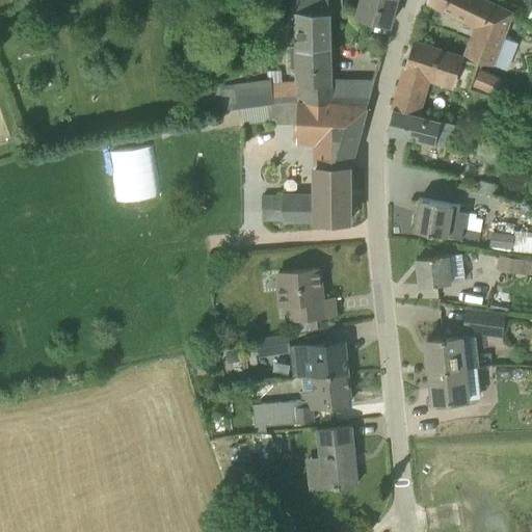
[(291,50),(330,51),(328,0),(295,0),(296,46),(291,46),(291,50)]
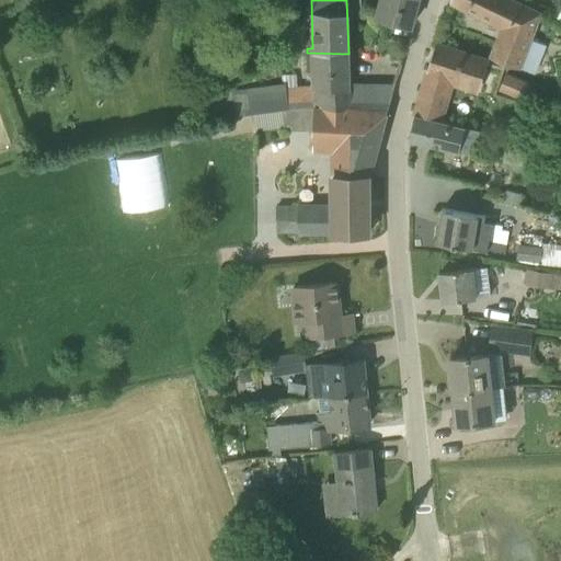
[(411,27),(419,0),(378,0),(374,18),(411,27)]
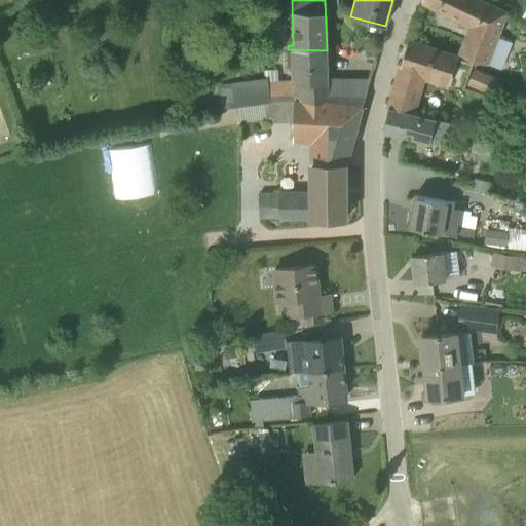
[(501,68),(512,41),(496,35),(504,13),(478,0),(422,0),(423,1),(468,26),(459,51),(501,68)]
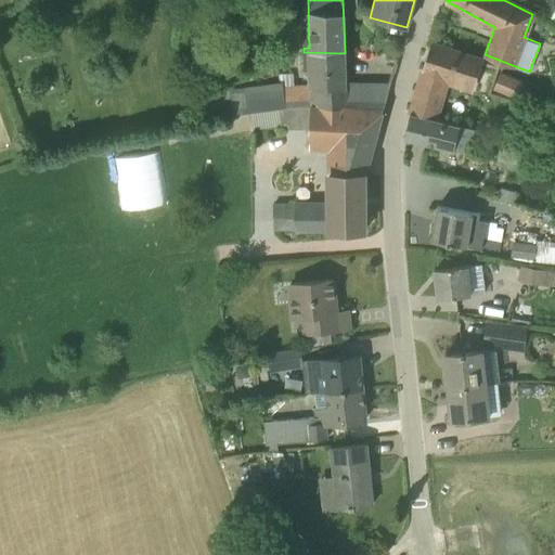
[(421,77),(449,86),(449,84),(473,91),(482,61),(430,44),(422,71),(421,77)]
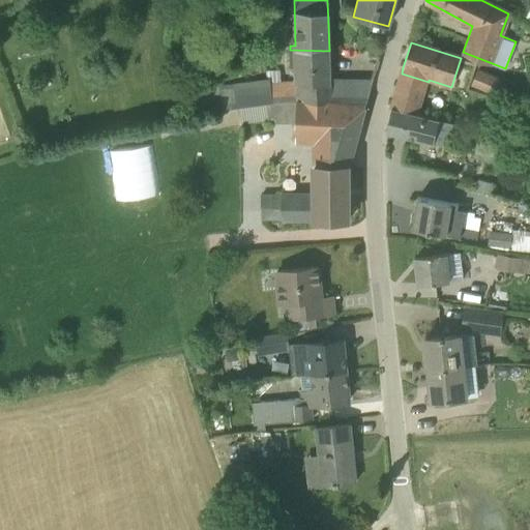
[(267,76),(233,81),(237,106),(265,101),(271,100),(290,100),(290,102),(367,100),(373,80),(344,80),(329,80),(329,51),(290,50),(290,68),(295,68),(295,80),(282,80),(267,81),(267,76)]
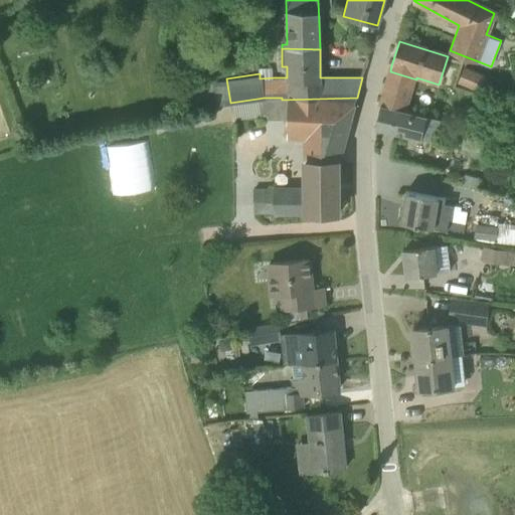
[(486,75),(464,66),(457,86),(479,95),(486,75)]
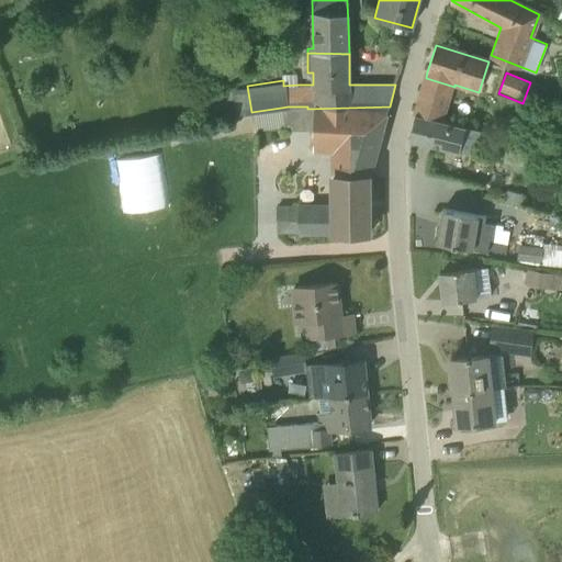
[(235,114),(251,112),(247,86),(231,88),(235,114)]
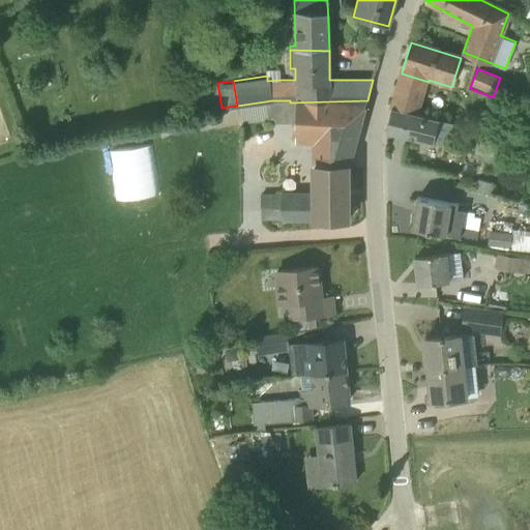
[(399,86),(393,106),(420,113),(425,92),(399,86)]
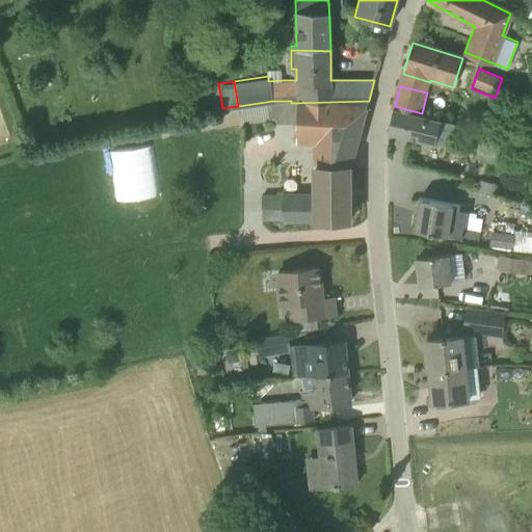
[(272,101),(266,102),(268,118),(274,118),(275,123),(296,123),(296,140),(320,140),(317,196),(282,196),(282,220),(351,219),(351,167),(357,144),(369,101),(291,103),(291,101),(272,101)]
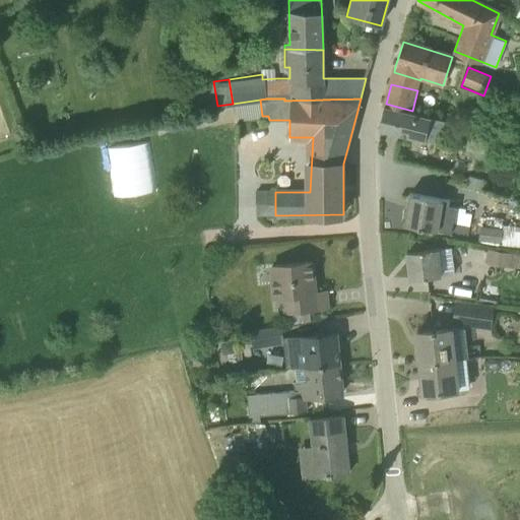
[(412,111),(386,104),(379,129),(403,135),(440,144),(446,120),(412,111)]
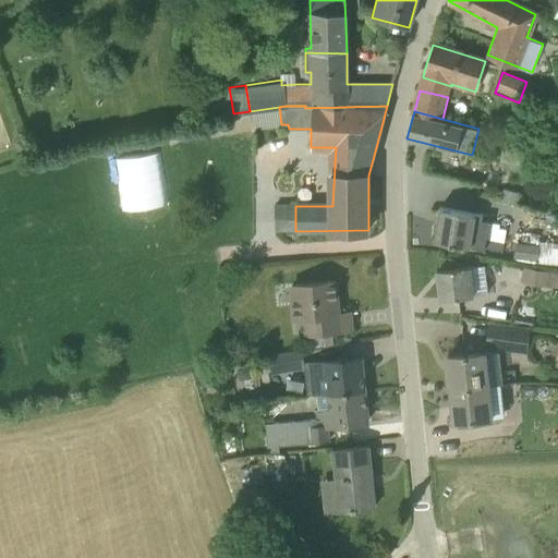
[(520,193),(505,189),(501,201),(517,205),(520,193)]
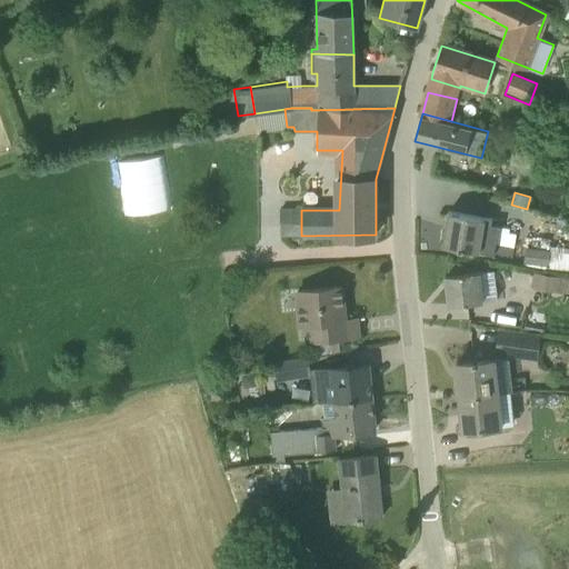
[(487,252),(492,219),(485,218),(486,218),(450,211),(443,246),(479,251),(487,252)]
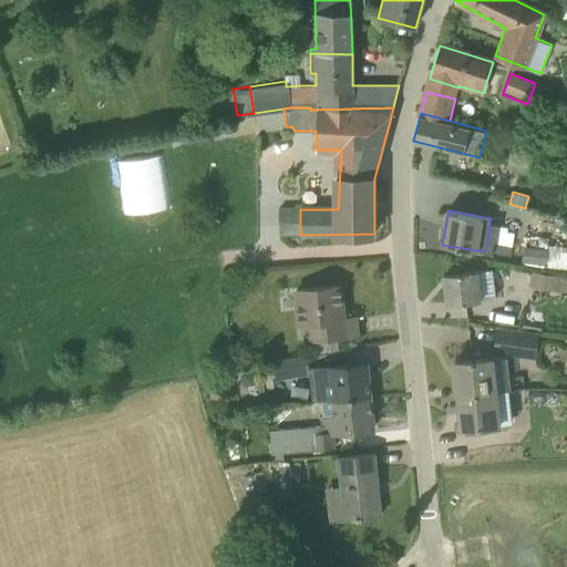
[(496,253),(515,256),(517,243),(497,240),(496,253)]
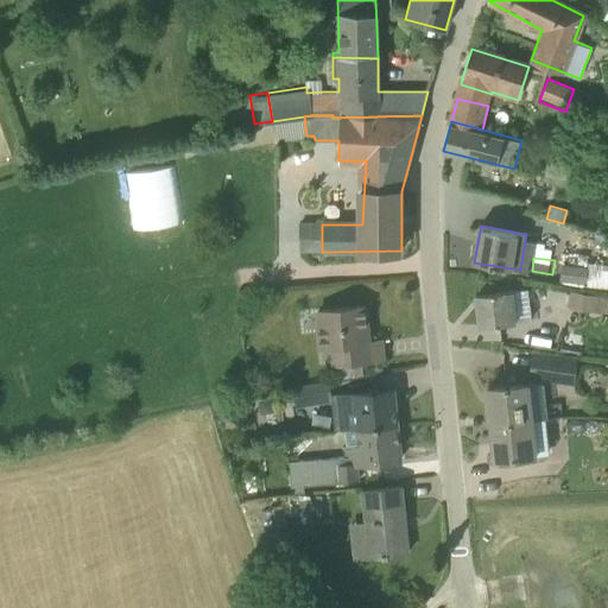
[(587,268),(562,265),(559,280),(584,284),(587,268)]
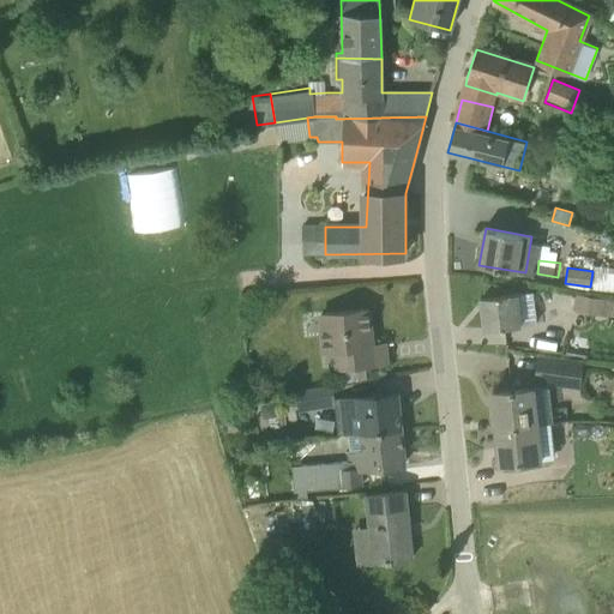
[(487,329),(522,325),(539,323),(535,290),(482,296),(487,329)]
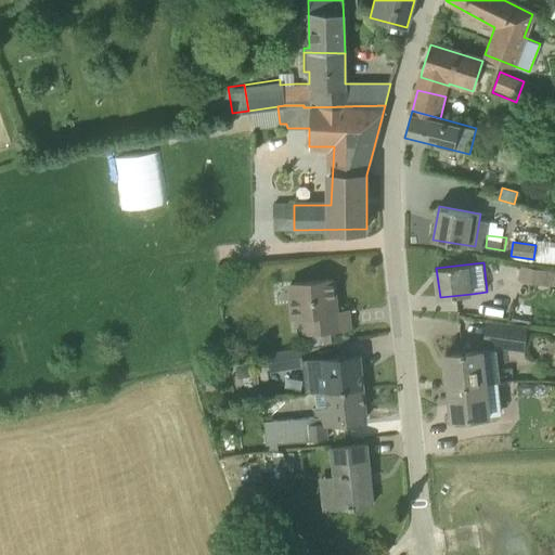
[(546,285),(547,270),(520,265),(518,280),(546,285)]
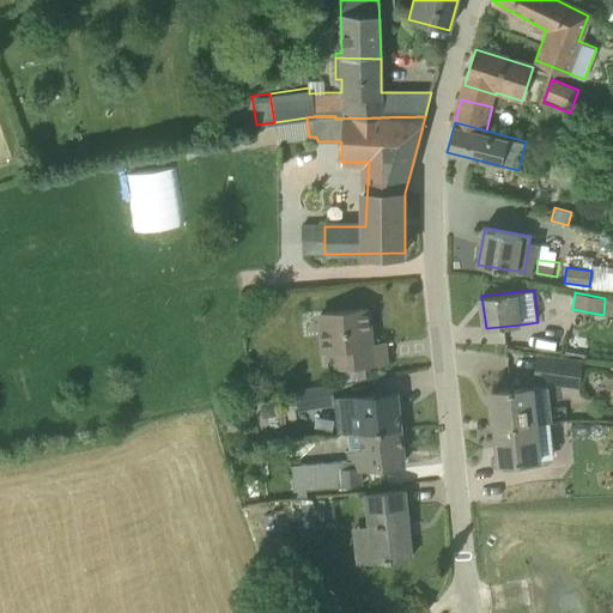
[(365,364),(364,347),(372,346),(369,309),(321,314),(326,351),(337,350),(339,368),(365,364)]
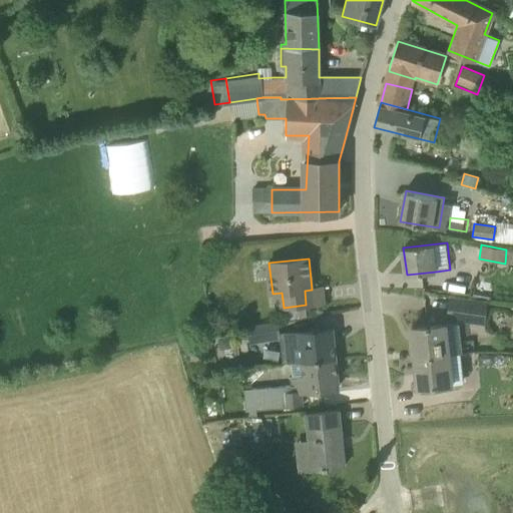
[(485,325),(488,303),(450,298),(447,319),(485,325)]
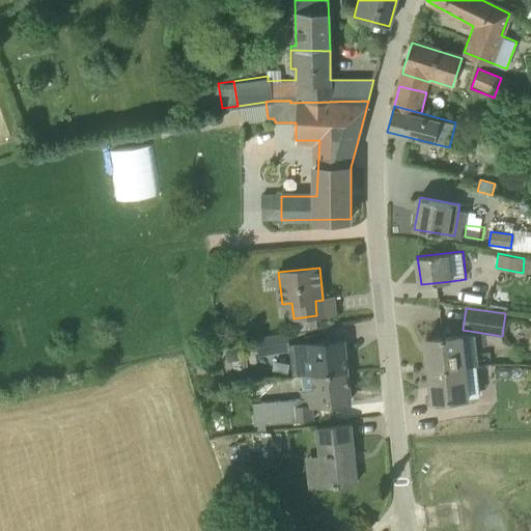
[(258,356),(290,350),(286,332),(254,338),(258,356)]
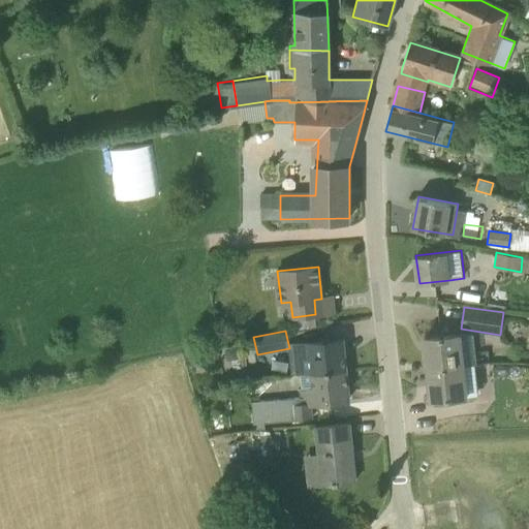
[(428,369),(463,365),(460,334),(425,338),(428,369)]
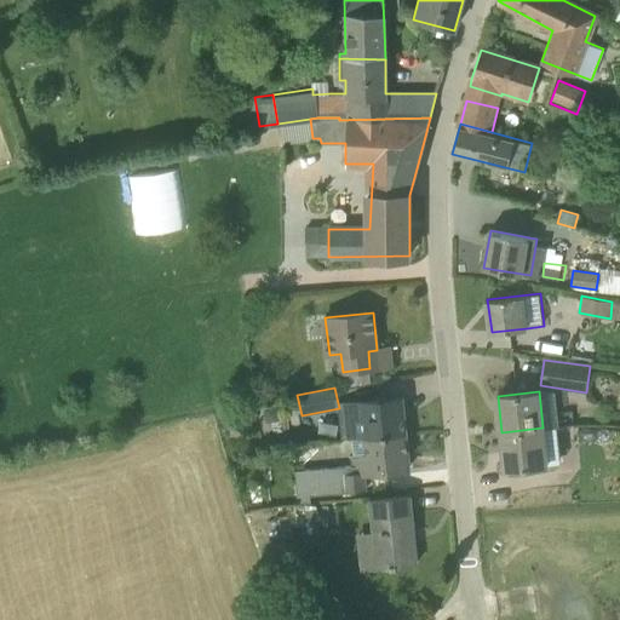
[(362,403),(345,405),(349,438),(352,438),(366,437),(405,434),(401,397),(362,402),(362,403)]
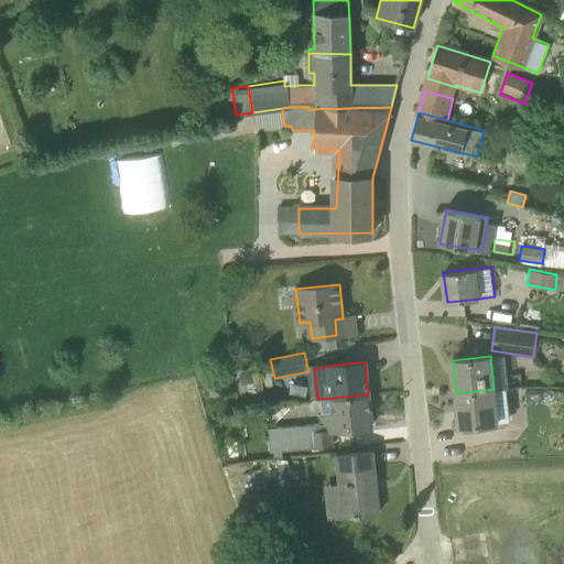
[(494,389),(456,393),(459,425),(497,422),(494,389)]
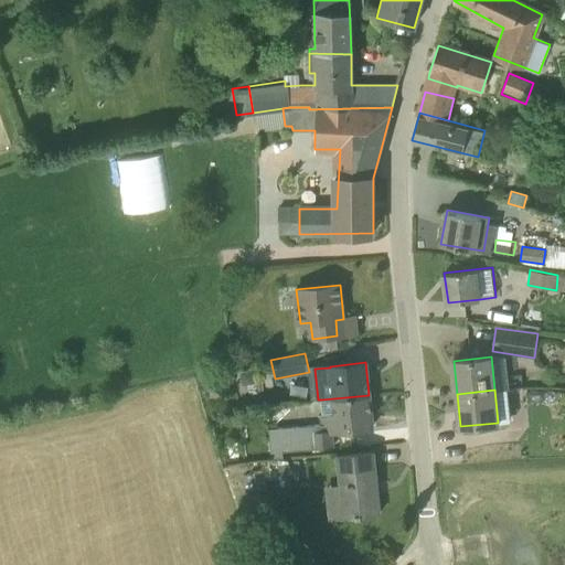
[(369,395),(333,398),(321,400),(322,414),(320,414),(320,425),(268,429),(270,459),(283,458),(281,452),(331,447),(330,432),(372,427),(369,395)]
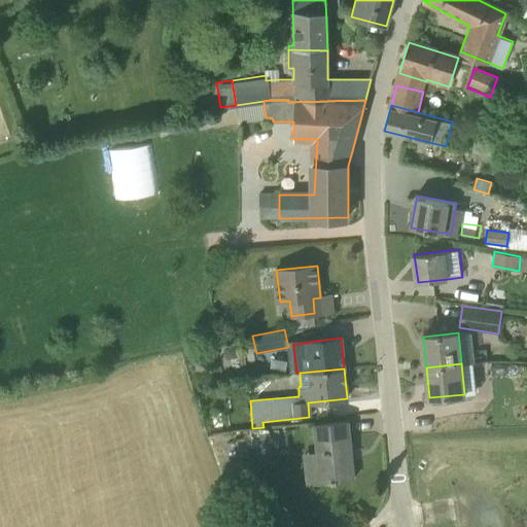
[(307,485),(320,484),(338,482),(338,480),(355,478),(350,421),(315,424),(317,452),(304,454),(307,485)]
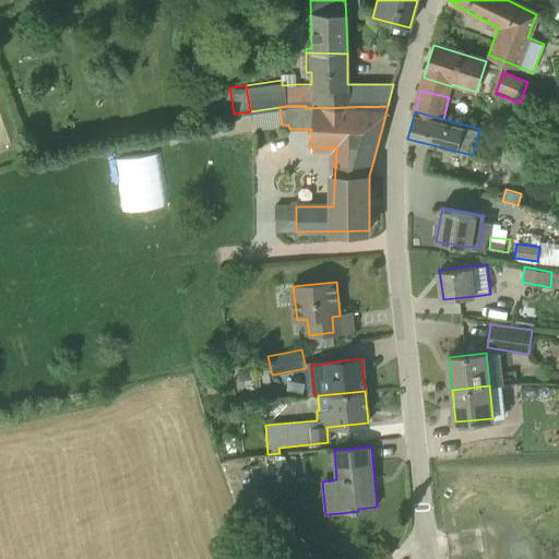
[(260,459),(260,468),(262,475),(272,475),(273,492),(287,491),(285,475),(289,475),(289,472),(296,472),(296,458),(285,458),(285,455),(273,455),(260,459)]
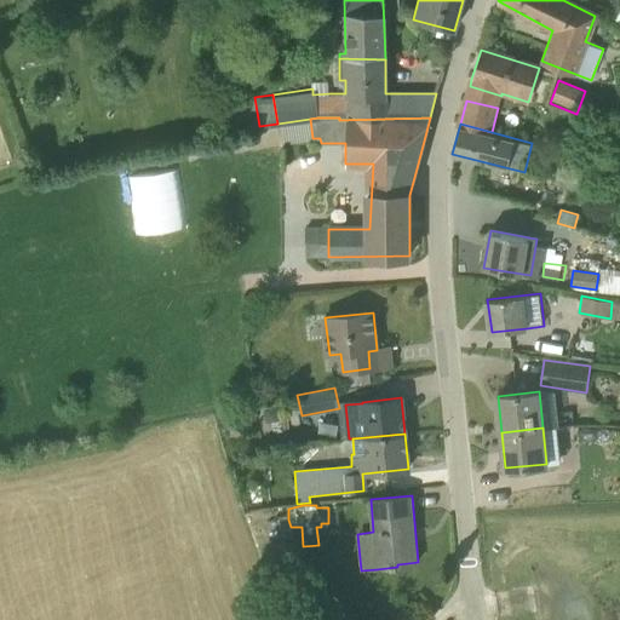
[(287,517),(275,520),(282,552),(294,549),(287,517)]
